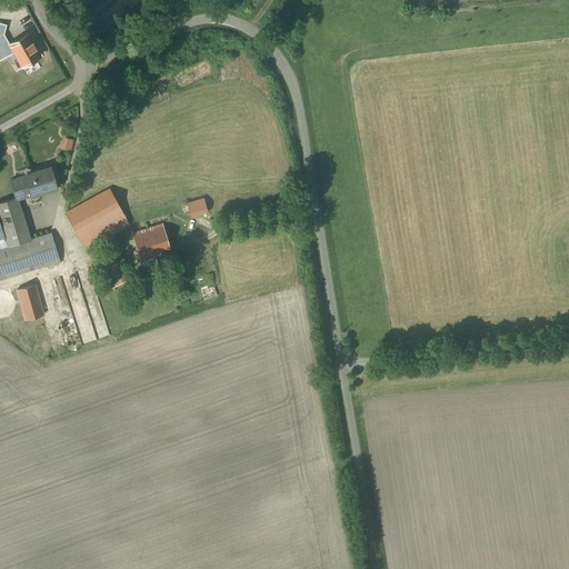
[(28,35),(10,45),(8,40),(6,41),(9,55),(15,51),(22,66),(40,56),(28,35)]
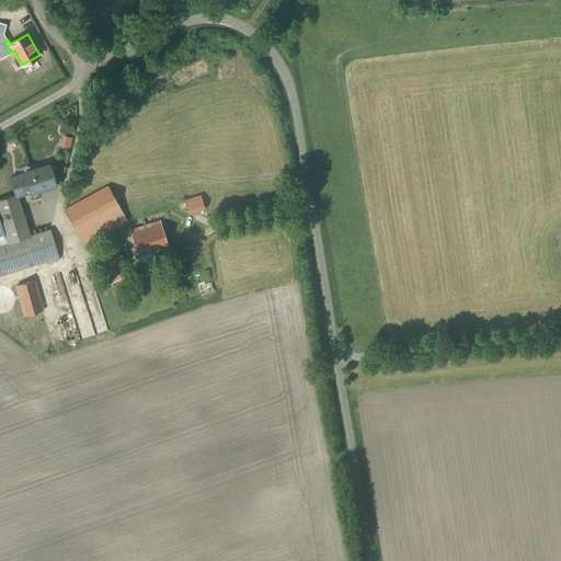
[(6,41),(0,43),(0,58),(9,54),(6,41)]
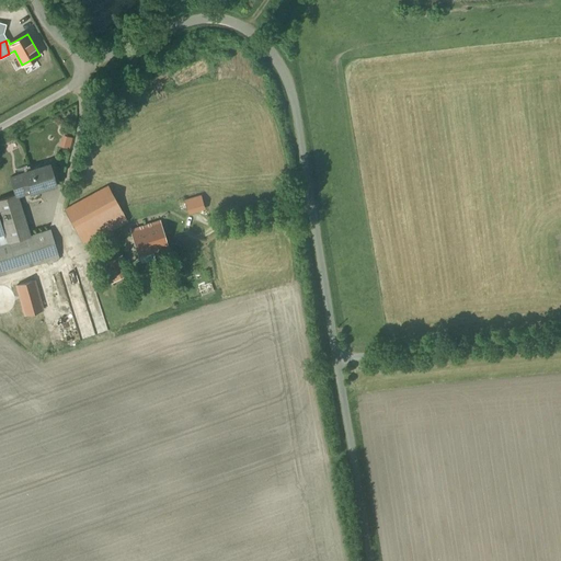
[(50,164),(23,172),(24,173),(30,191),(30,193),(56,184),(50,164)]
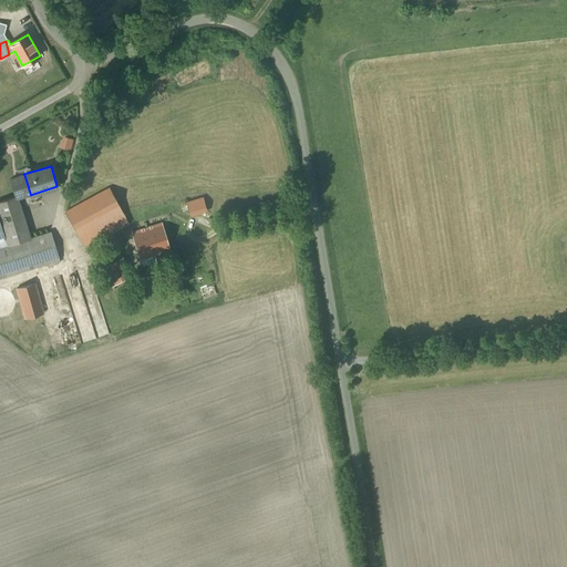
[(24,175),(10,179),(16,197),(17,196),(17,197),(30,193),(24,175)]
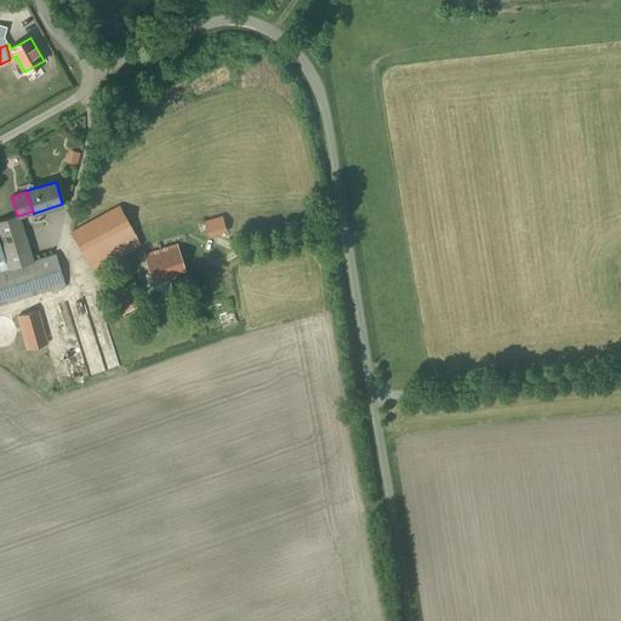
[(120,206),(73,233),(92,269),(141,244),(134,231),(120,206)]
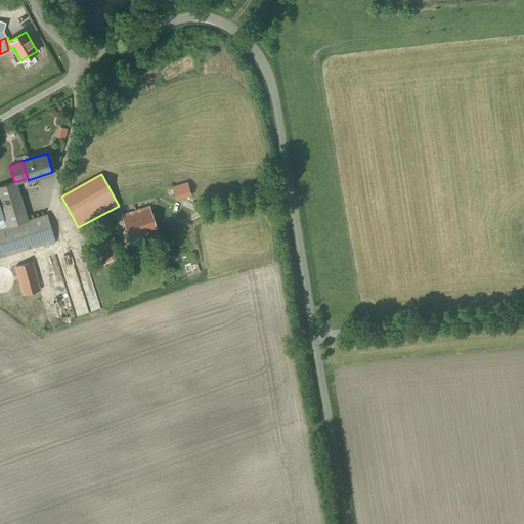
[(14,182),(0,186),(0,201),(8,226),(28,220),(15,182),(15,181),(14,182)]
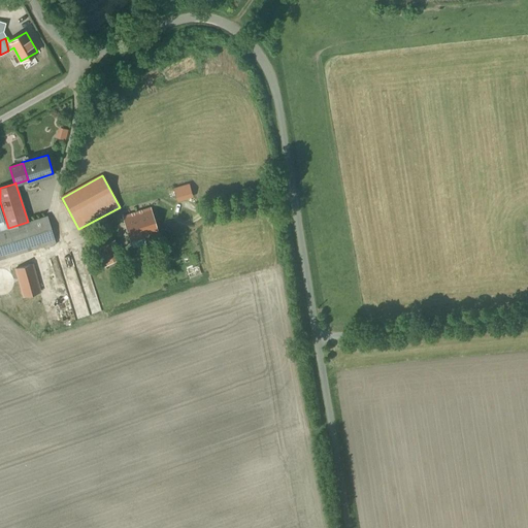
[(190,185),(174,189),(178,201),(194,196),(190,185)]
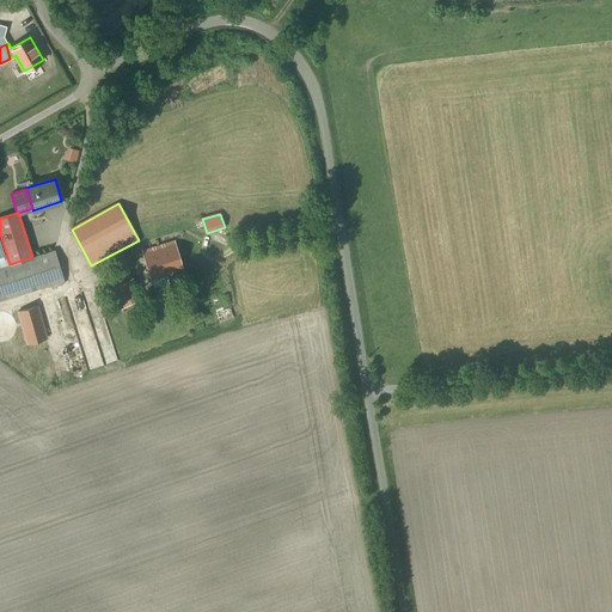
[(176,242),(142,251),(151,279),(184,269),(176,242)]
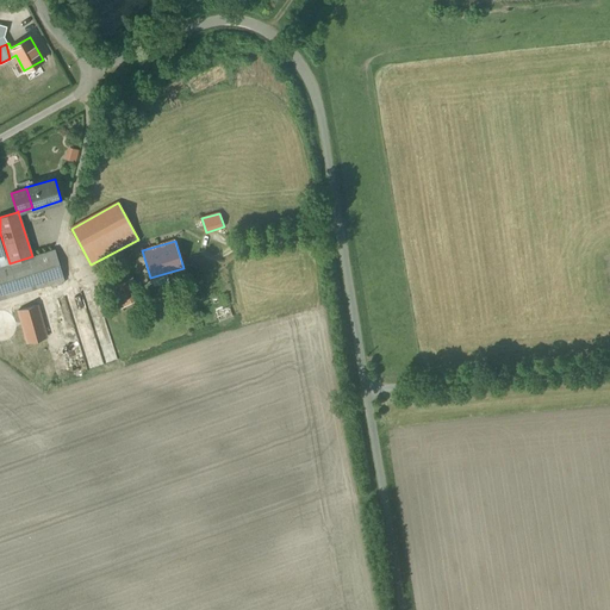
[(10,263),(0,266),(0,298),(51,284),(51,287),(64,282),(63,280),(64,279),(55,250),(32,256),(10,263)]
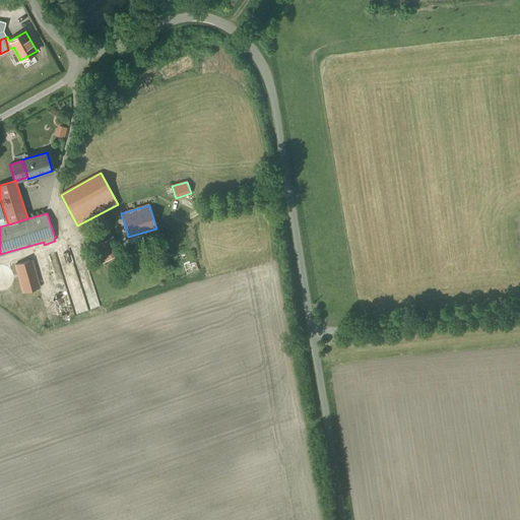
[(113,237),(92,247),(102,263),(121,252),(113,237)]
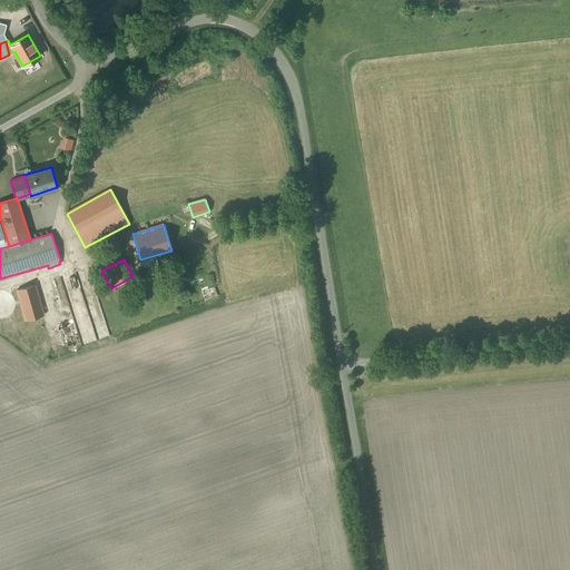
[(35,285),(18,290),(27,320),(42,315),(35,285)]
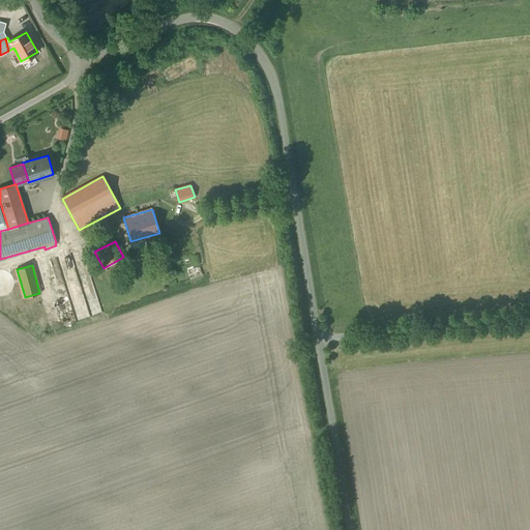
[(0,270),(0,296),(1,296),(4,296),(6,295),(8,294),(9,293),(11,292),(12,290),(13,288),(13,286),(13,285),(13,284),(13,282),(13,280),(13,278),(12,277),(11,276),(10,275),(9,273),(7,272),(5,271),(2,270),(1,270),(0,270)]
